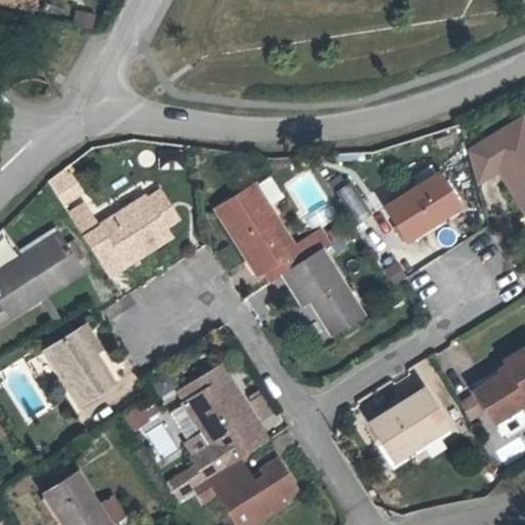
[(71,25),(91,27),(93,11),(73,9),(71,25)]
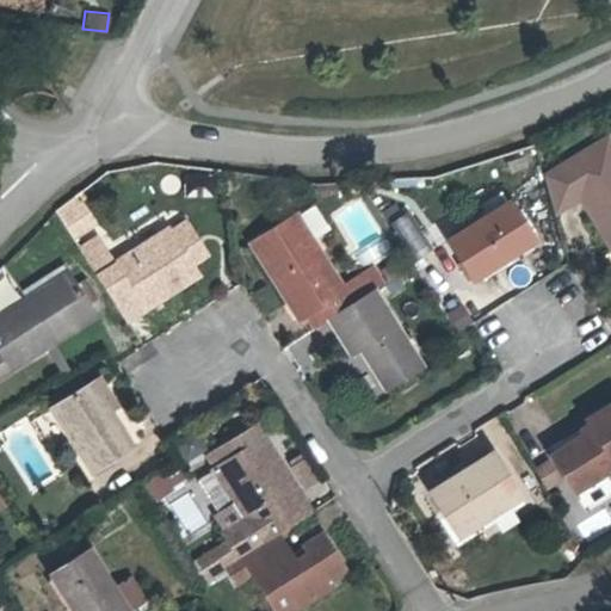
[(610,140),(609,136),(544,173),(555,216),(584,203),(610,246),(610,140)]
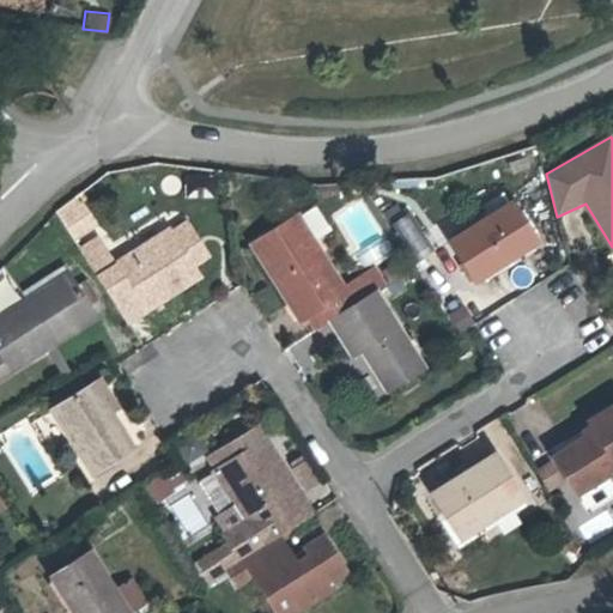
[(474,281),(536,241),(511,201),(508,204),(502,194),(483,206),(489,216),(449,241),(474,281)]
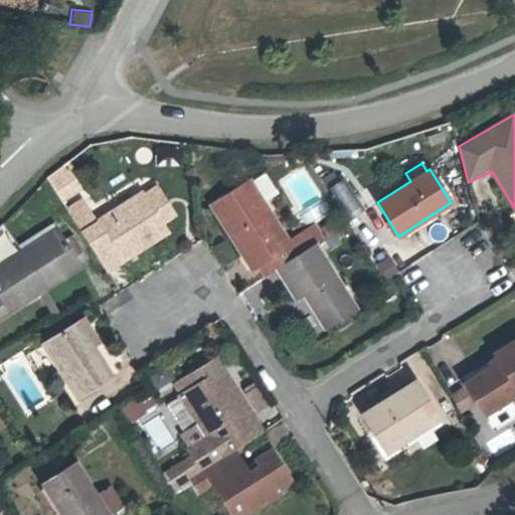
[(66,165),(48,177),(64,201),(82,190),(66,165)]
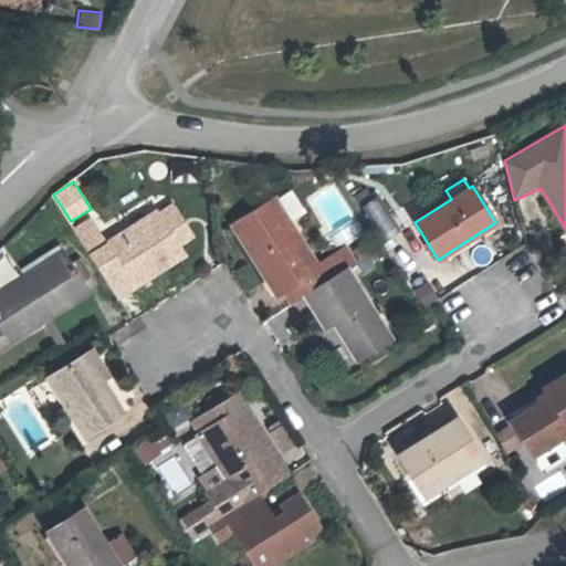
[(304,213),(290,191),(274,200),(289,223),(304,213)]
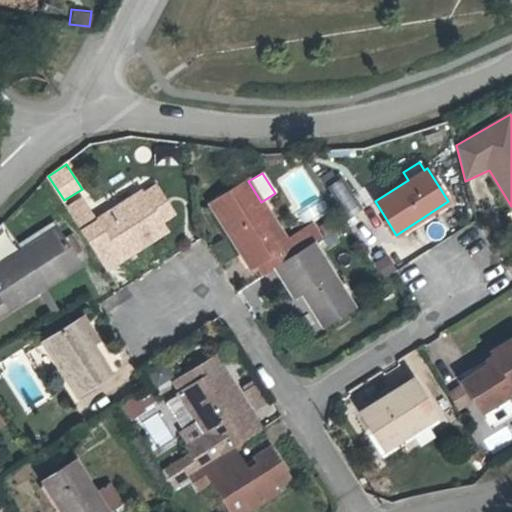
[(341,180),(328,188),(341,211),(355,203),(341,180)]
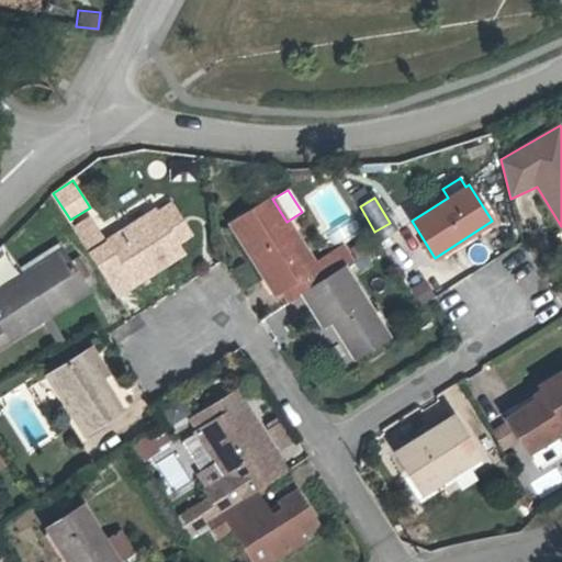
[(315,266),(287,222),(272,199),(233,224),(276,292),(282,288),(291,301),(303,293),(345,268),(353,262),(346,251),(330,261),(328,257),(315,266)]
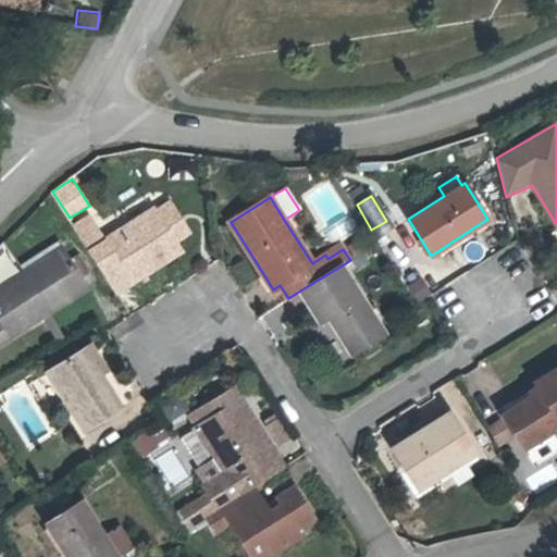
[(160,214),(172,207),(169,201),(157,209),(160,214)]
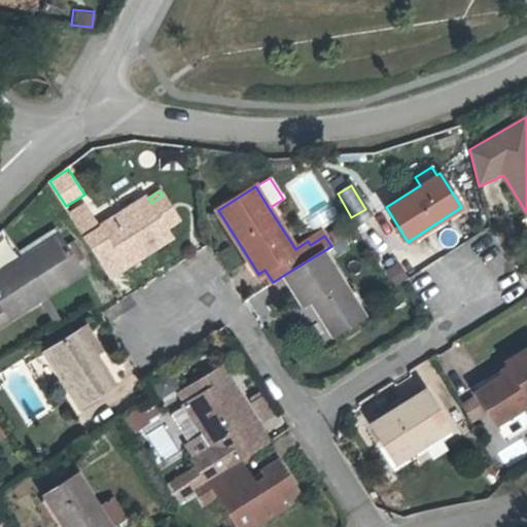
[(108,277),(172,236),(166,226),(177,219),(163,196),(151,203),(148,198),(147,197),(98,229),(83,205),(68,214),(108,277)]
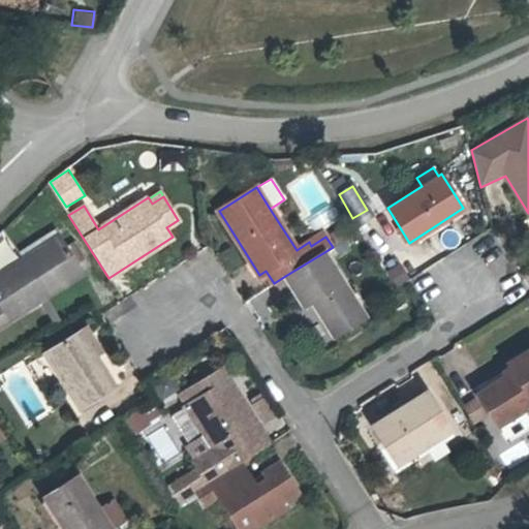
[(339,243),(352,235),(347,226),(334,235),(339,243)]
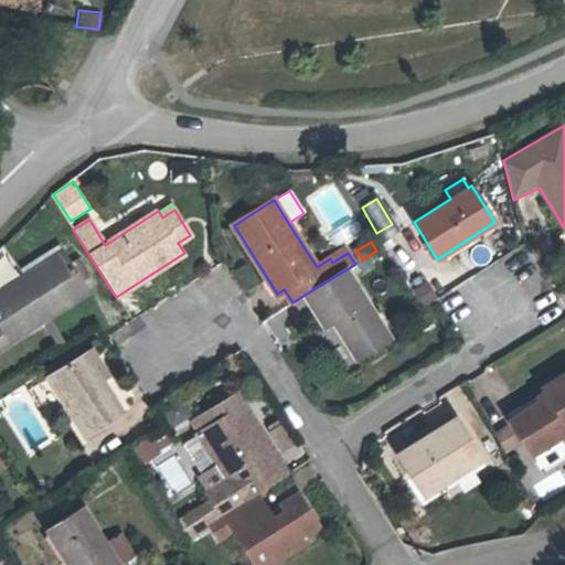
[(24,278),(63,253),(57,245),(19,269),(24,278)]
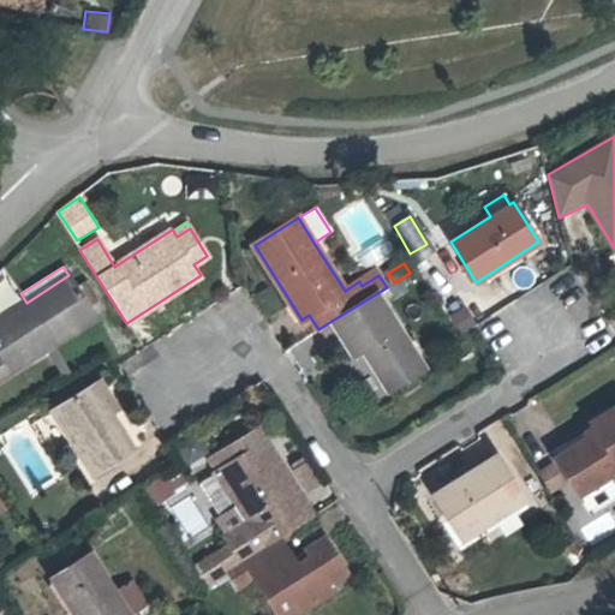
[(95,317),(89,306),(99,299),(87,280),(76,286),(69,275),(27,303),(53,345),(95,317)]
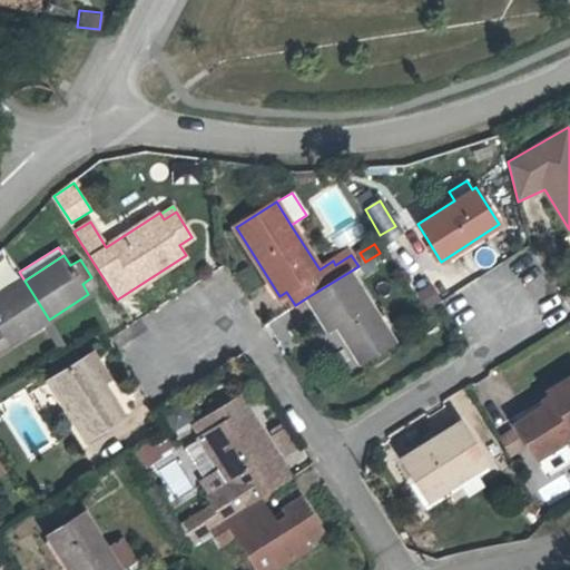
[(394,342),(350,272),(307,297),(327,331),(340,323),(345,332),(342,334),(360,363),(394,342)]
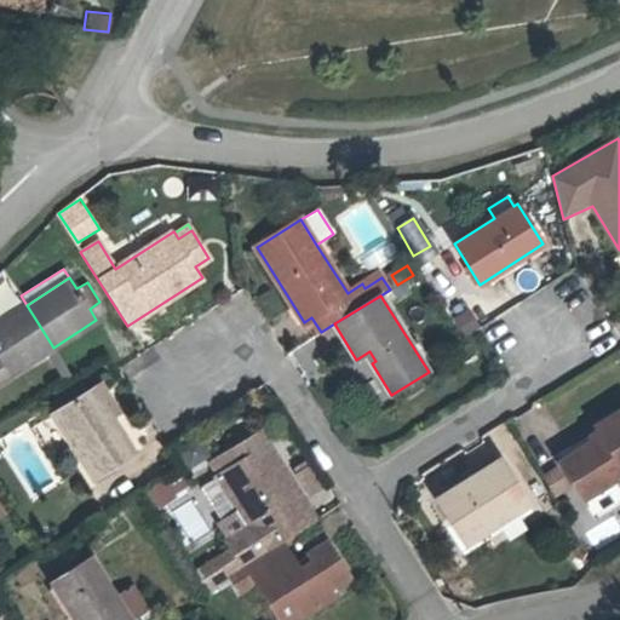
[(0,380),(53,348),(27,305),(0,321),(0,380)]
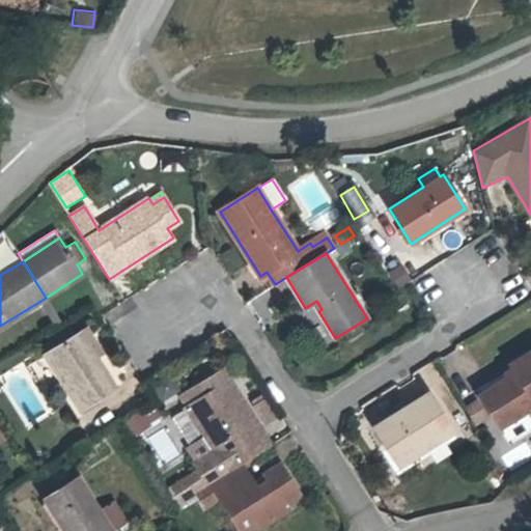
[(116,387),(81,331),(44,355),(79,411),(116,387)]
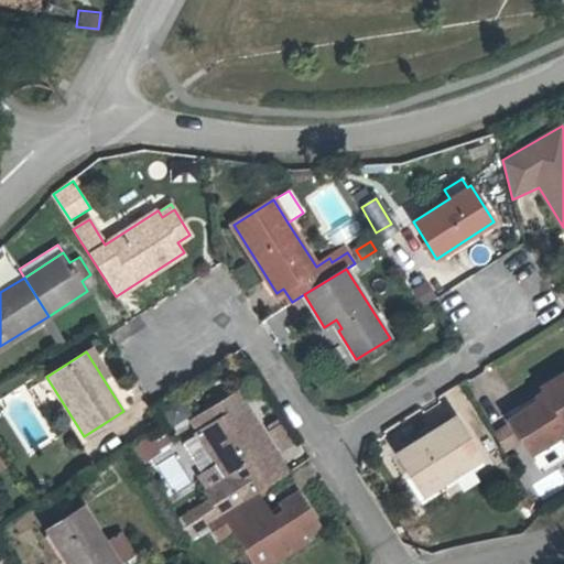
[(531,453),(563,432),(563,369),(539,386),(545,397),(509,418),(531,453)]
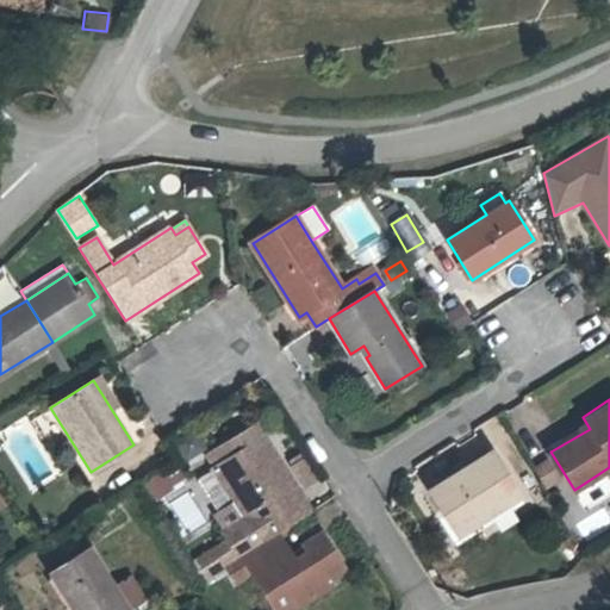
[(310,511),(263,439),(261,440),(253,428),(207,456),(216,470),(218,467),(237,497),(253,521),(240,530),(236,524),(224,531),(229,540),(197,560),(207,577),(224,566),(279,531),(310,511)]
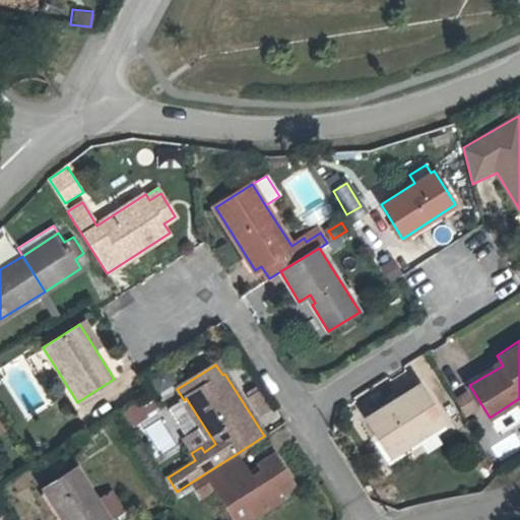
[(390,456),(443,423),(419,386),(367,418),(390,456)]
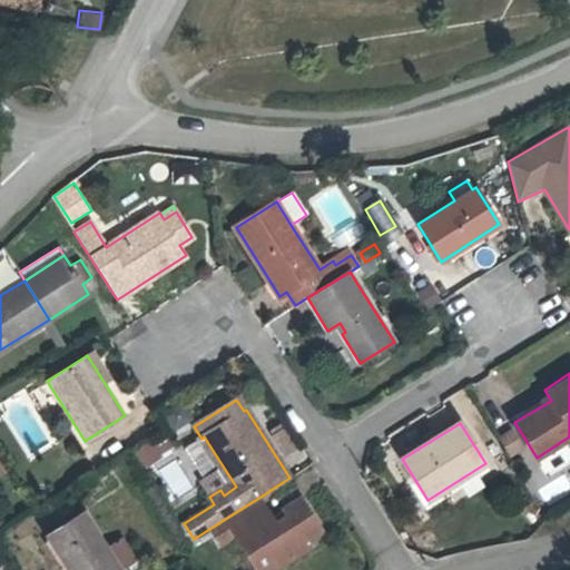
[(164,431),(158,424),(150,429),(155,436),(164,431)]
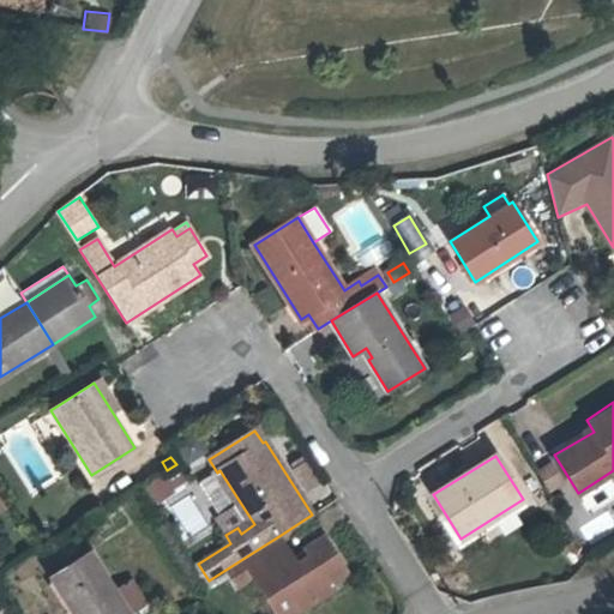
[(560,479),(551,464),(537,471),(547,487),(560,479)]
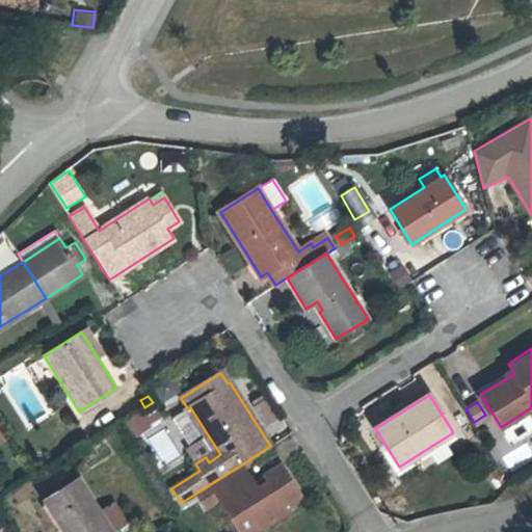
[(220,454),(207,433),(185,448),(195,463),(206,457),(209,462),(220,454)]
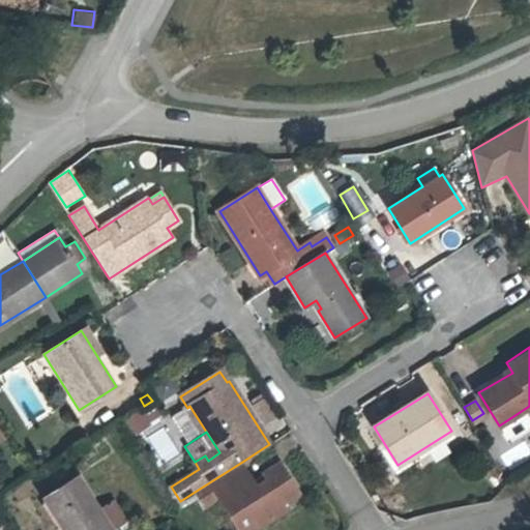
[(283,502),(299,491),(281,462),(263,473),(267,480),(258,487),(253,479),(242,462),(195,492),(204,506),(217,498),(237,529),(253,521),(257,527),(287,508),(283,502)]
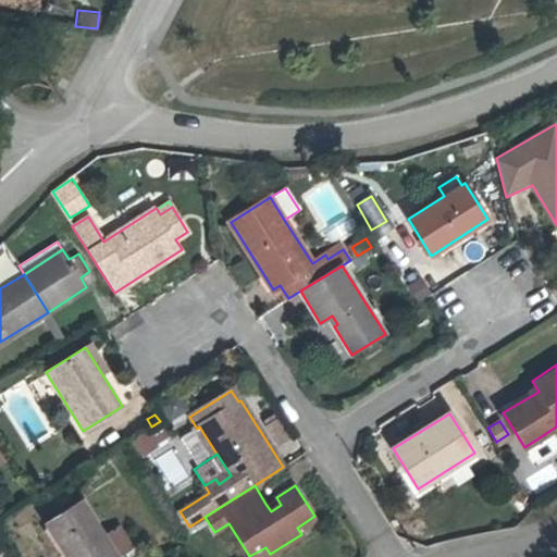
[(271,511),(281,505),(276,497),(265,504),(271,511)]
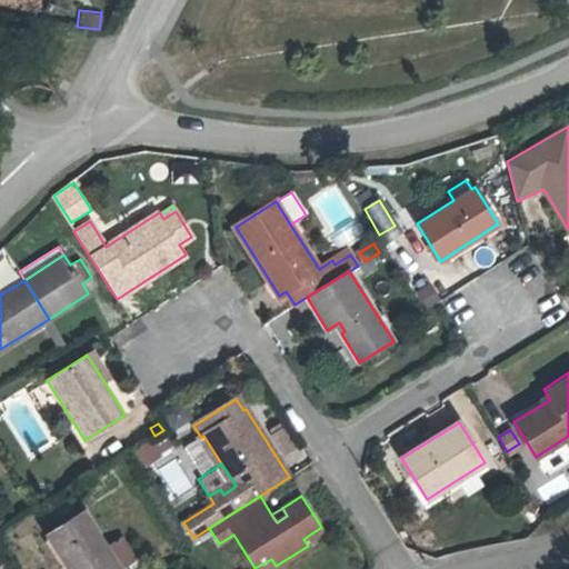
[(120,568),(109,550),(83,510),(47,533),(68,568),(120,568)]
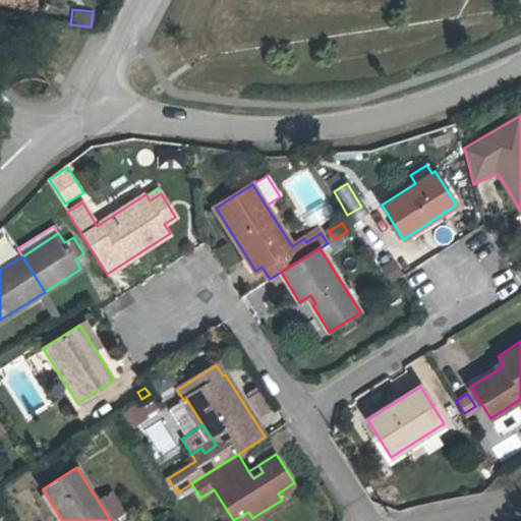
[(111,520),(124,513),(113,496),(100,504),(110,520),(111,520)]
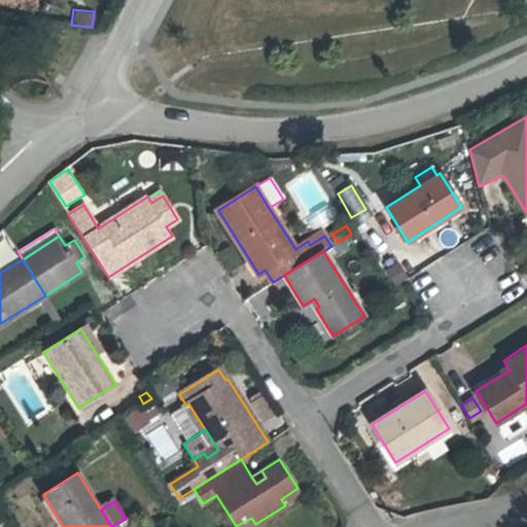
[(236,526),(251,526),(255,524),(251,518),(236,526)]
